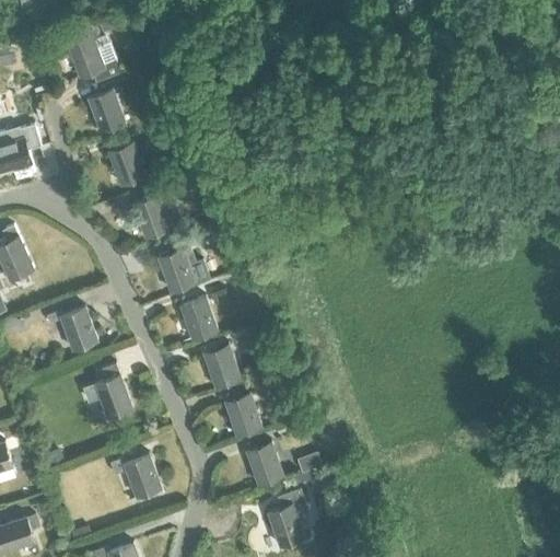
[(96,9),(104,32),(125,24),(117,2),(96,9)]
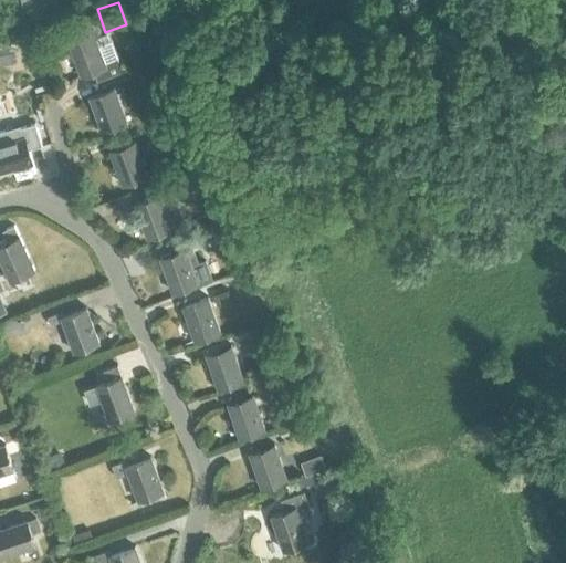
[(85,37),(69,43),(82,76),(106,68),(105,63),(118,59),(112,42),(98,48),(95,38),(101,37),(94,19),(81,24),(85,37)]
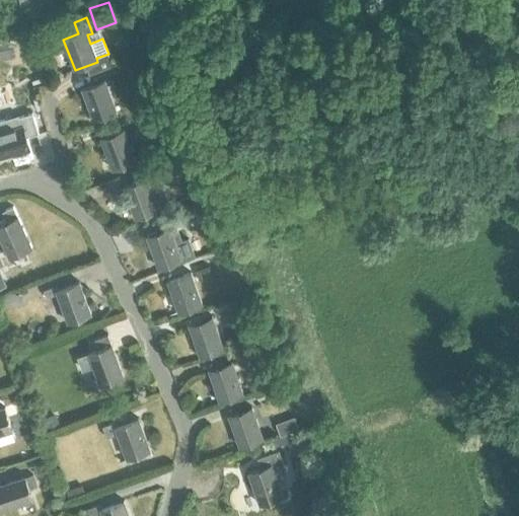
[(145,38),(136,41),(139,50),(148,47),(145,38)]
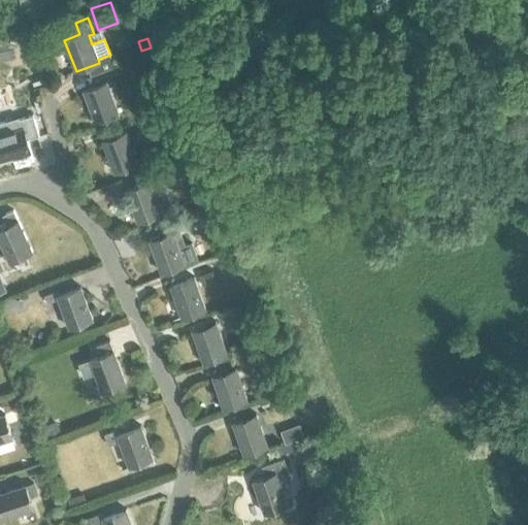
[(84,92),(96,125),(120,116),(106,83),(84,92)]
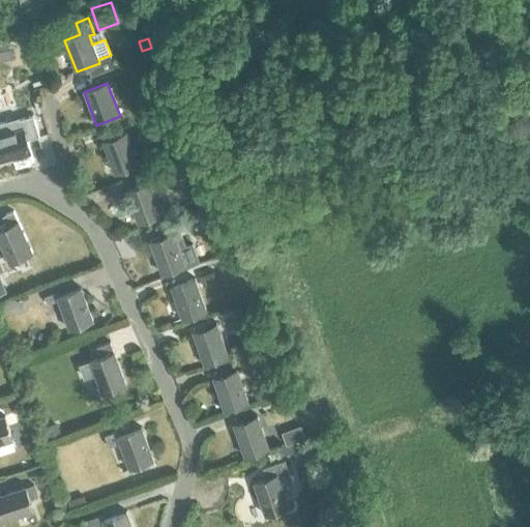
[(173,84),(162,89),(167,103),(179,98),(173,84)]
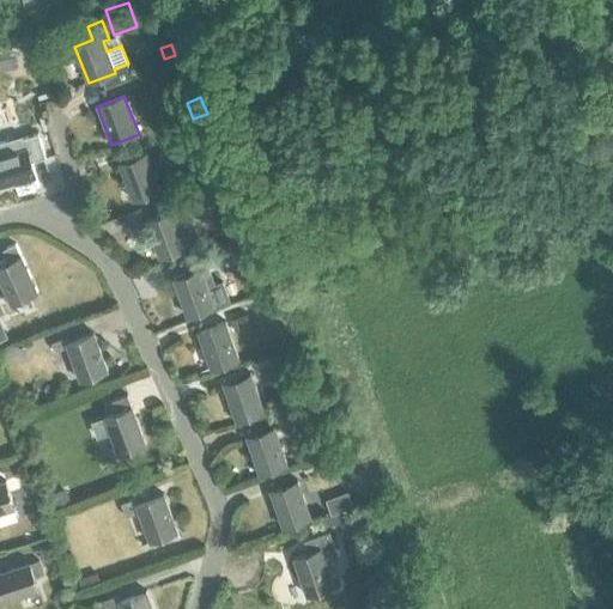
[(38,136),(0,147),(0,188),(14,184),(19,196),(40,190),(36,178),(32,164),(46,160),(38,136)]
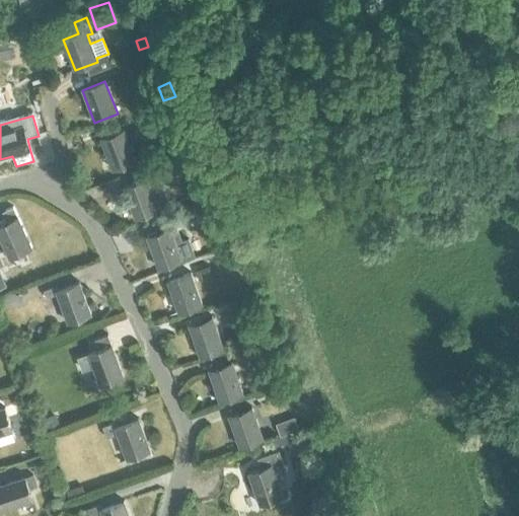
[(101,139),(113,171),(137,163),(125,131),(101,139)]
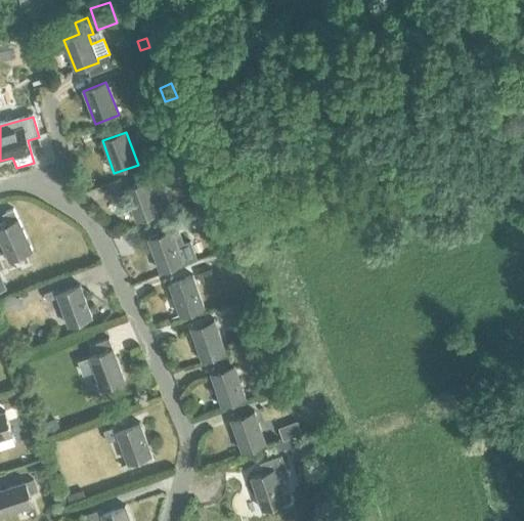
[(125,189),(137,222),(160,213),(148,180),(125,189)]
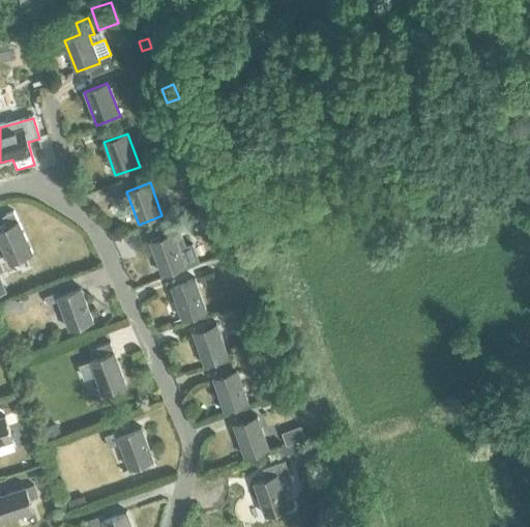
[(0,231),(0,242),(10,265),(32,256),(13,213),(6,216),(11,227),(0,231)]
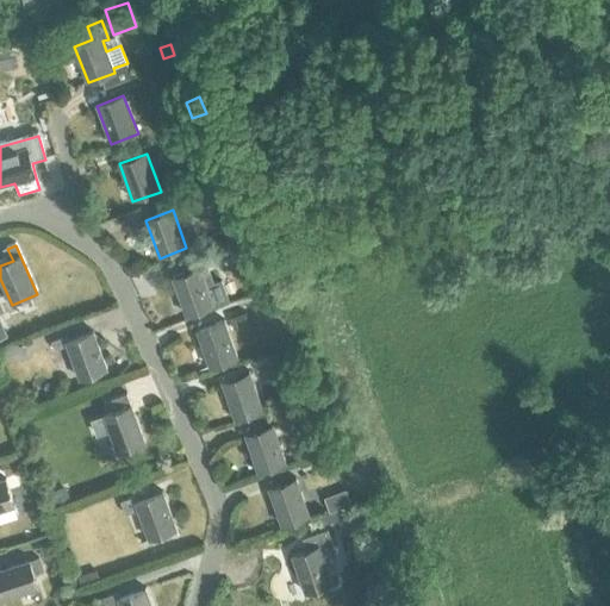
[(185,275),(173,279),(187,317),(213,307),(215,308),(230,304),(222,283),(213,286),(205,262),(184,270),(185,275)]
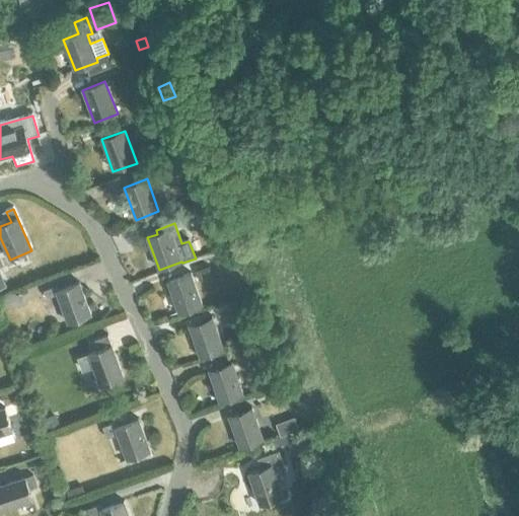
[(232,249),(219,253),(223,265),(236,261),(232,249)]
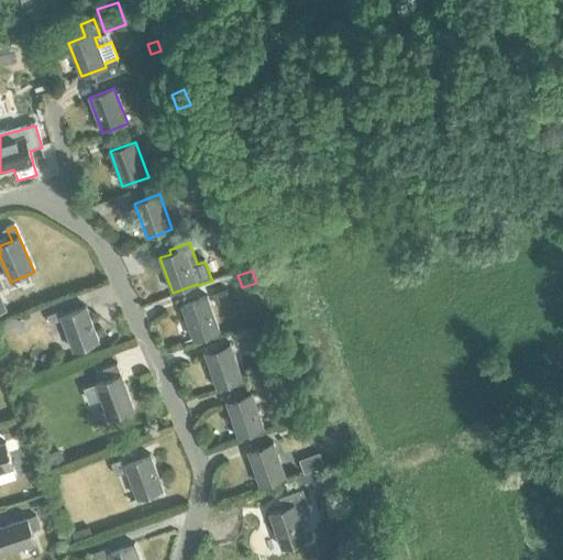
[(181,306),(195,341),(220,332),(207,297),(181,306)]
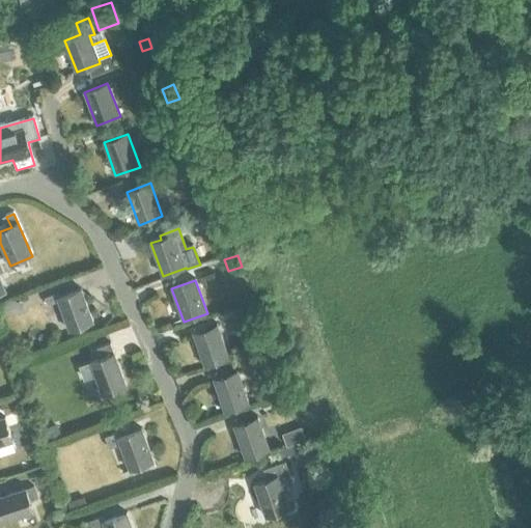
[(45,299),(47,307),(58,303),(70,332),(92,324),(80,290),(58,299),(57,295),(45,299)]
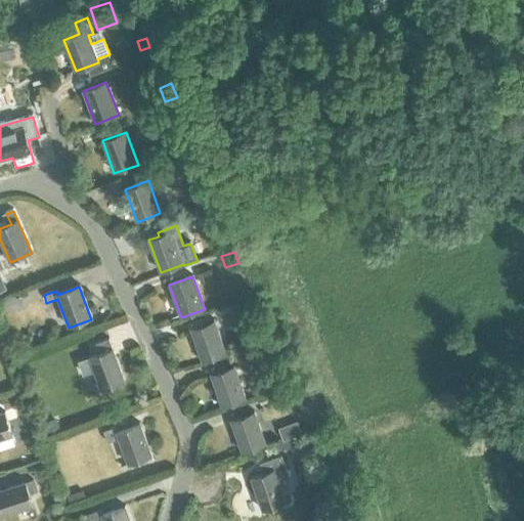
[(5,307),(19,312),(23,301),(9,296),(5,307)]
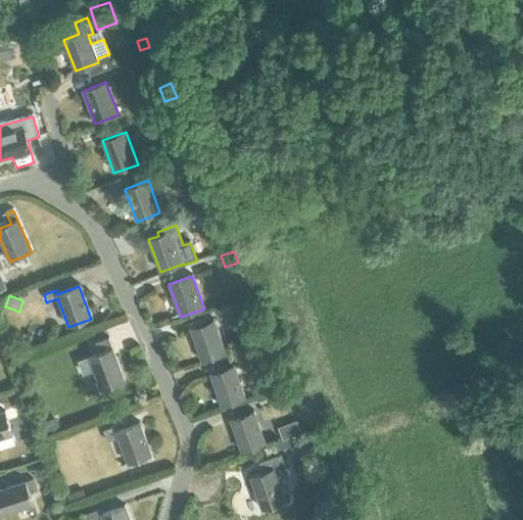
[(247,297),(237,301),(240,310),(250,305),(247,297)]
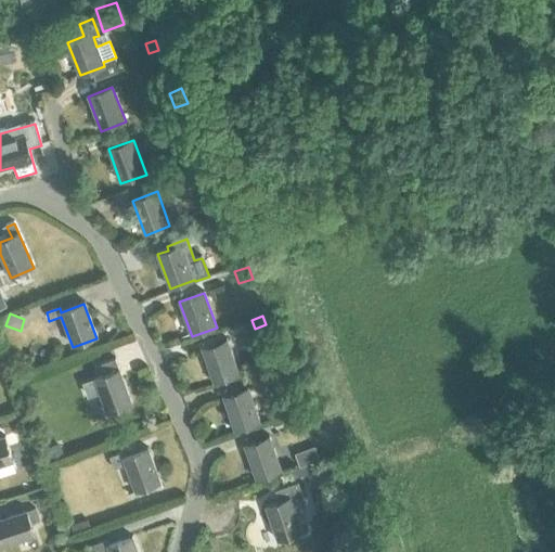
[(203,348),(215,383),(240,374),(227,339),(203,348)]
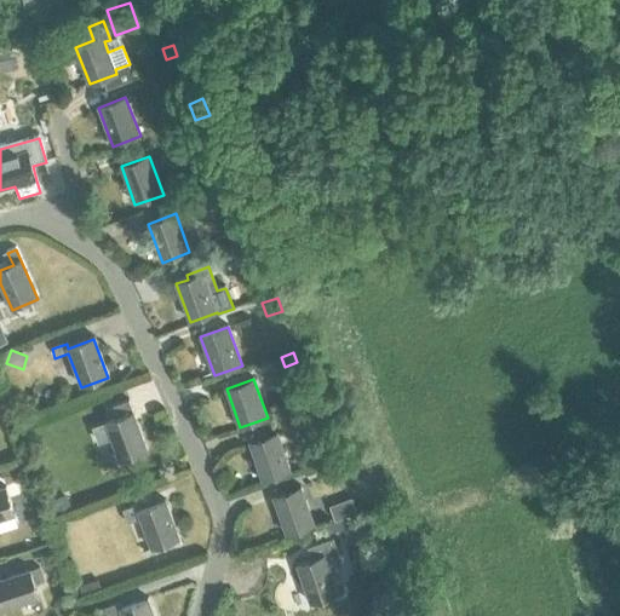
[(118,419),(105,424),(120,462),(147,452),(128,402),(113,408),(118,419)]
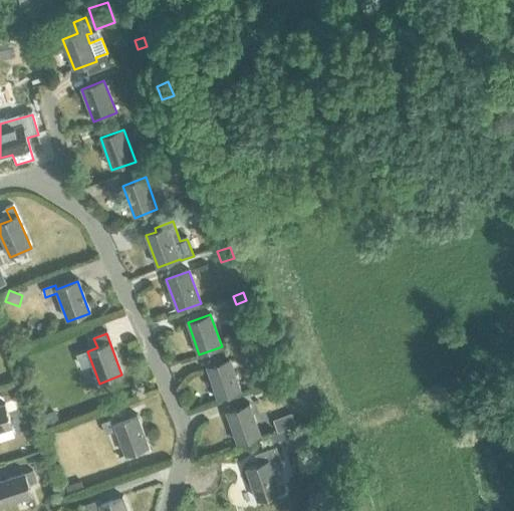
[(207,367),(218,400),(241,393),(230,359),(207,367)]
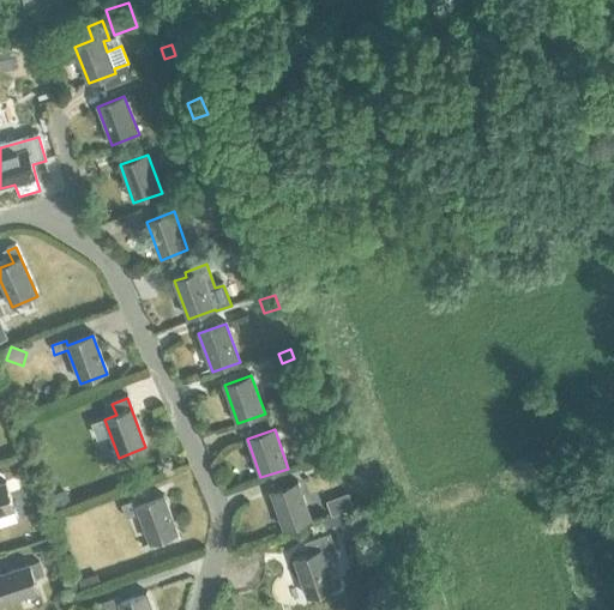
[(330,460),(319,464),(324,478),(333,473),(342,471),(337,458),(330,460)]
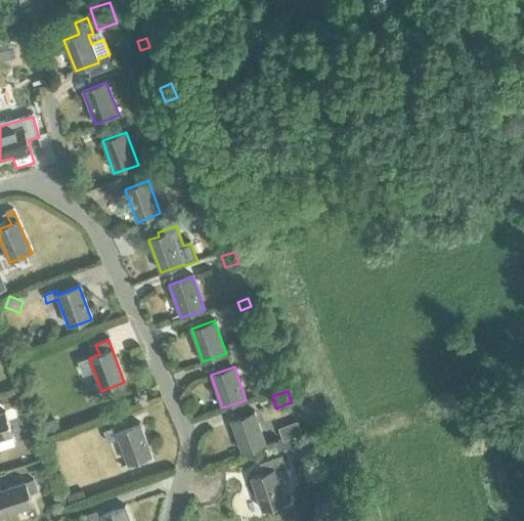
[(12,397),(1,401),(5,411),(16,407),(12,397)]
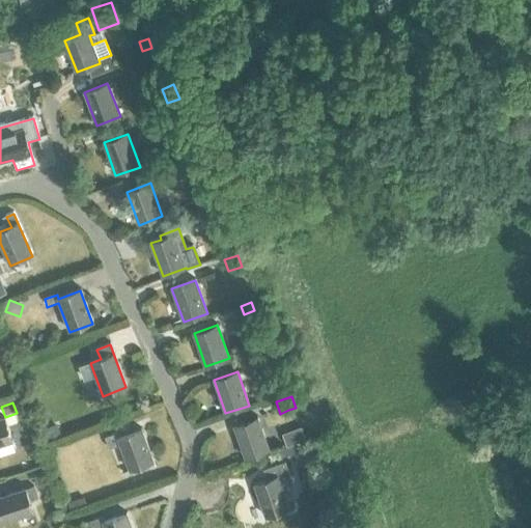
[(4,418),(0,419),(0,446),(12,442),(4,418)]
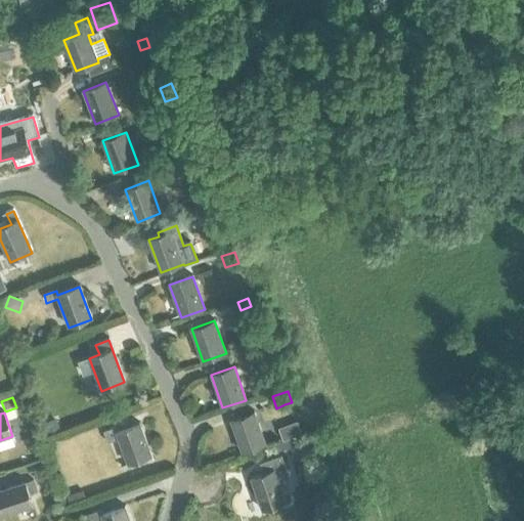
[(231,421),(243,453),(265,445),(255,413),(231,421)]
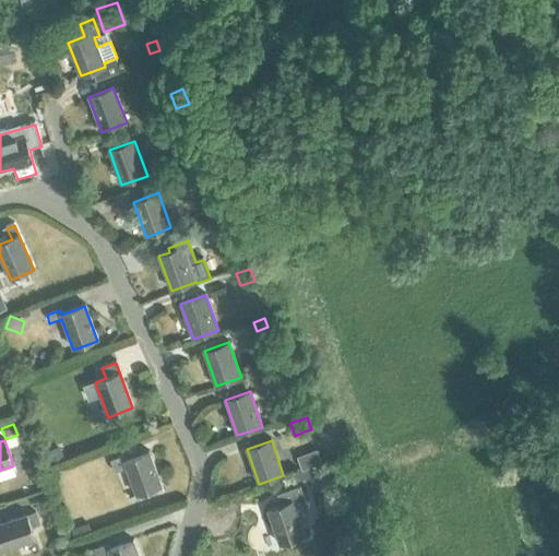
[(59,448),(47,452),(51,465),(64,460),(59,448)]
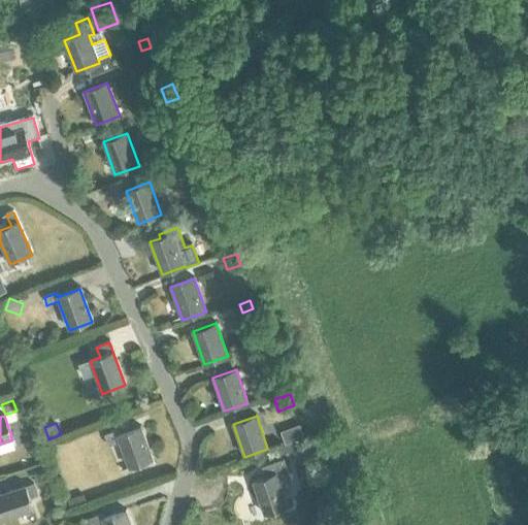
[(104,436),(108,448),(120,444),(129,468),(152,460),(140,427),(118,435),(117,431),(104,436)]
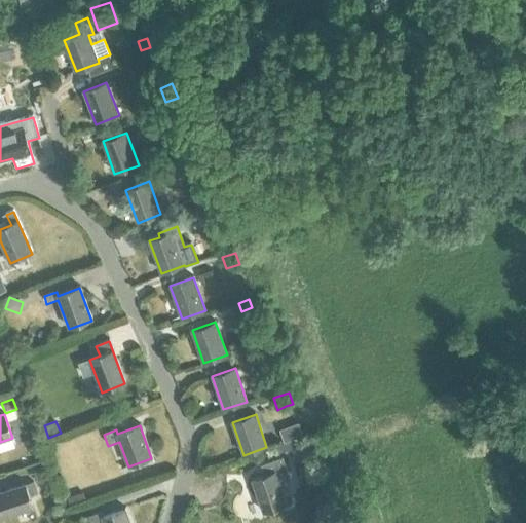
[(291,444),(276,449),(279,455),(293,450),(291,444)]
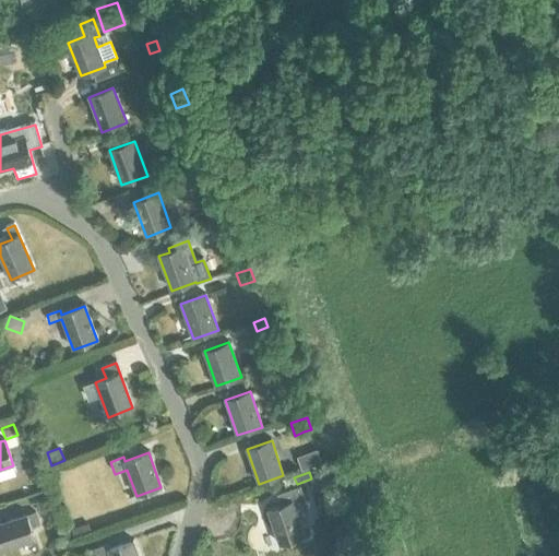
[(269,511),(281,546),(306,537),(295,508),(307,505),(300,488),(281,495),(285,505),(269,511)]
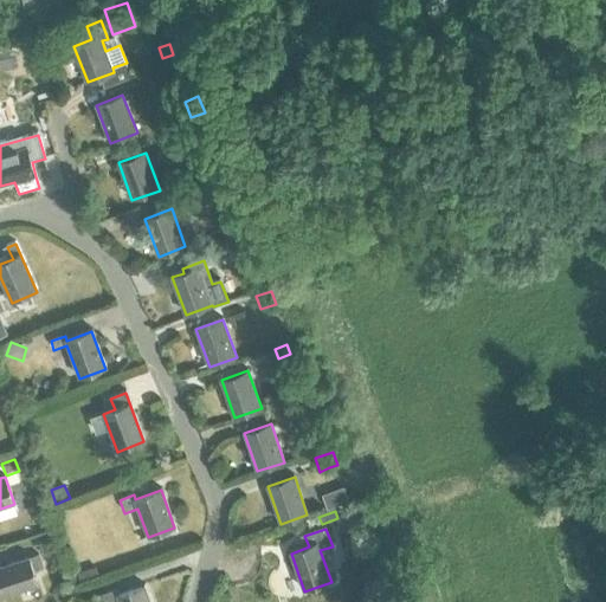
[(33,574),(44,570),(39,556),(0,567),(0,596),(37,586),(33,574)]
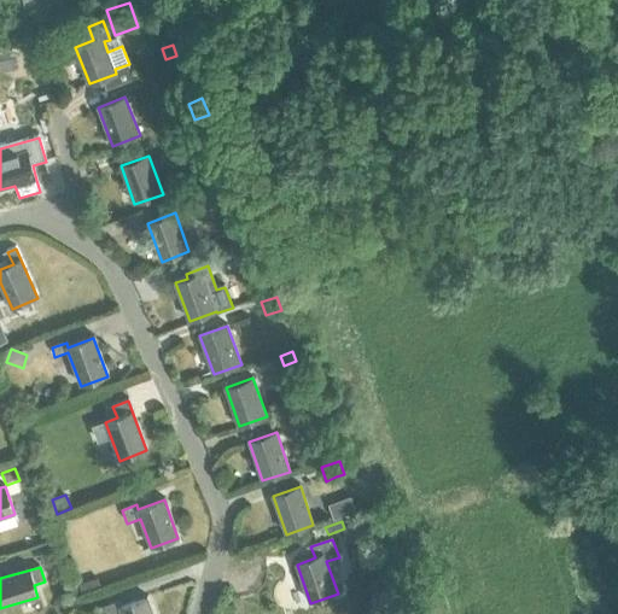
[(97,579),(79,586),(82,596),(100,589),(97,579)]
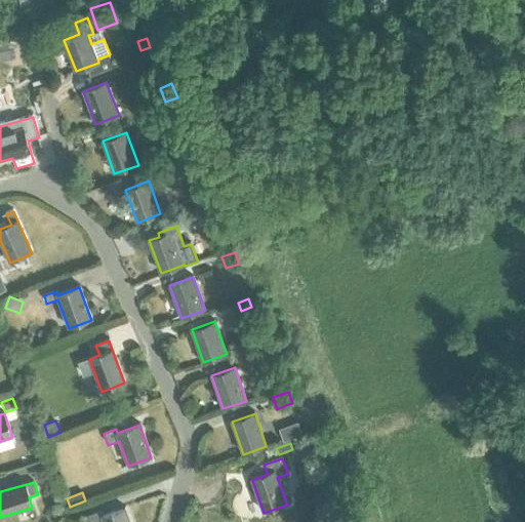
[(89,520),(90,521),(99,521),(103,520),(103,521),(129,521),(124,509),(102,516),(101,512),(88,517),(89,520)]
